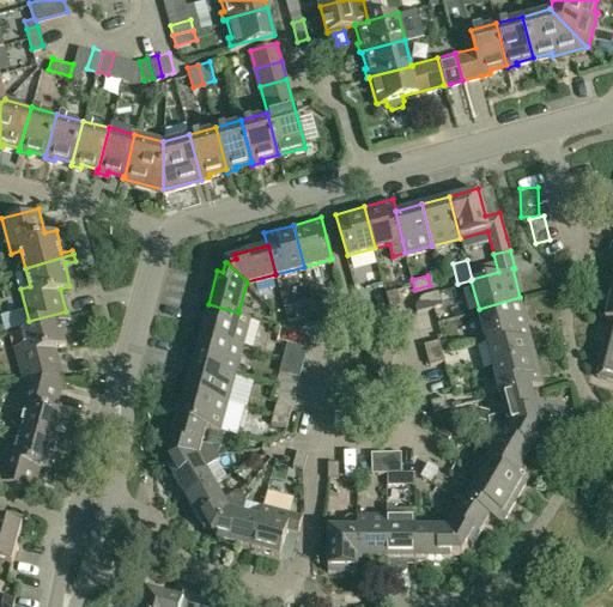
[(574,283),(580,302),(593,298),(586,278),(574,283)]
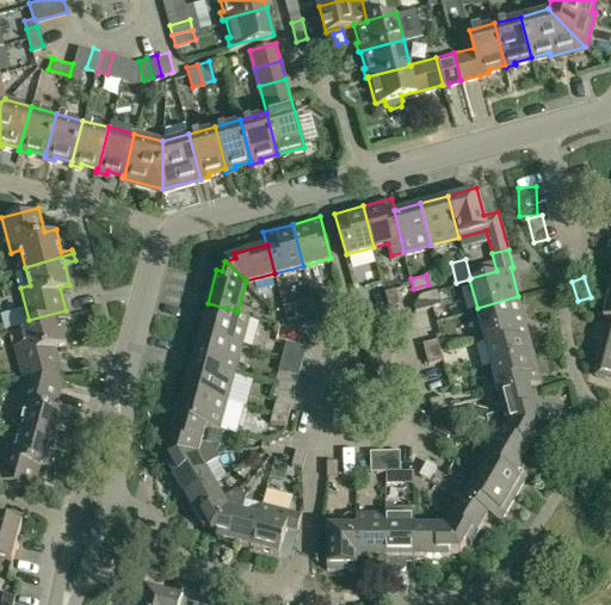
[(386,290),(389,304),(399,302),(395,288),(386,290)]
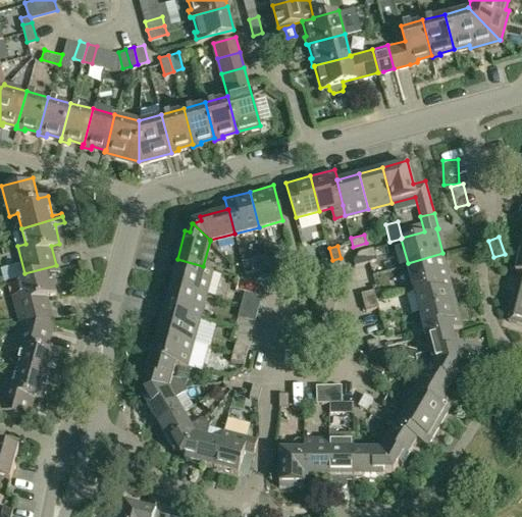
[(353,260),(355,264),(377,258),(373,246),(355,251),(353,260)]
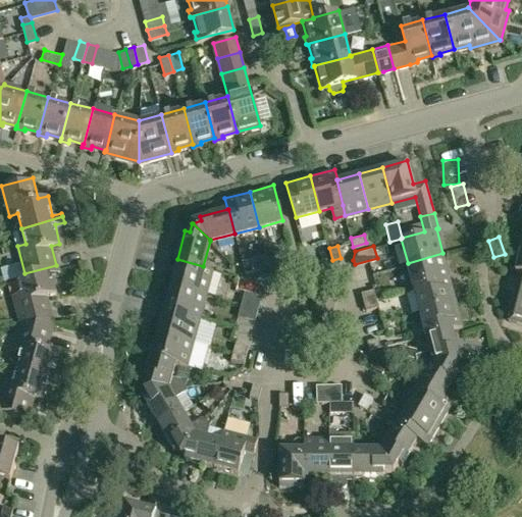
[(408,263),(414,287),(449,277),(442,253),(408,263)]
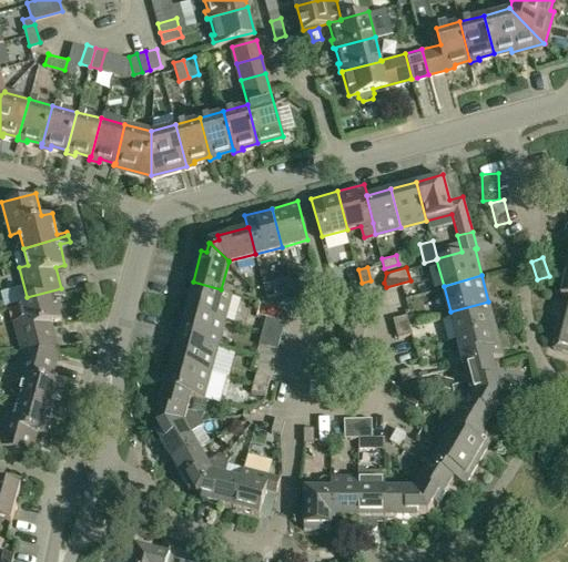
[(342,277),(333,279),(336,294),(345,290),(342,277)]
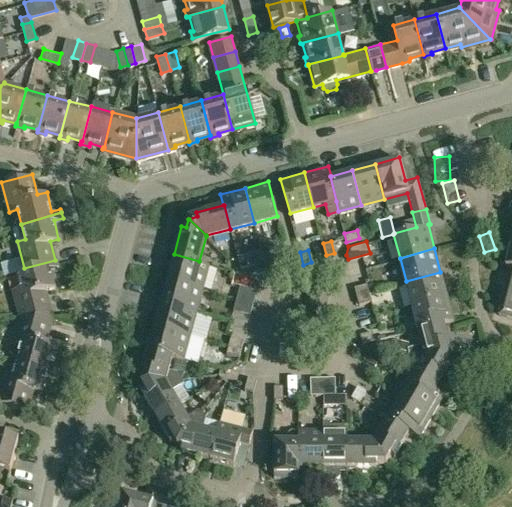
[(246,252),(237,254),(240,267),(249,264),(246,252)]
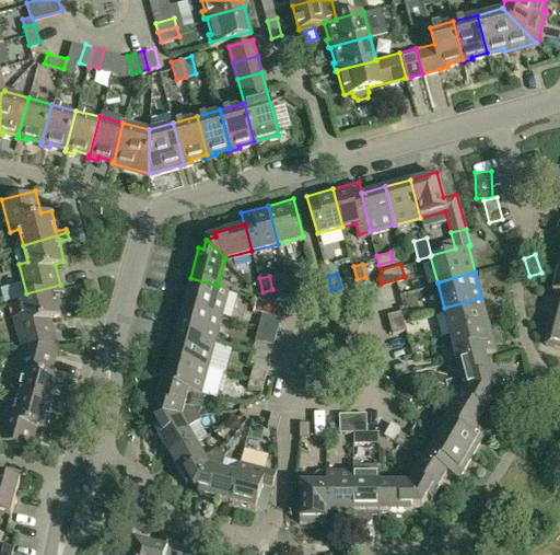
[(317,289),(314,276),(305,278),(308,291),(317,289)]
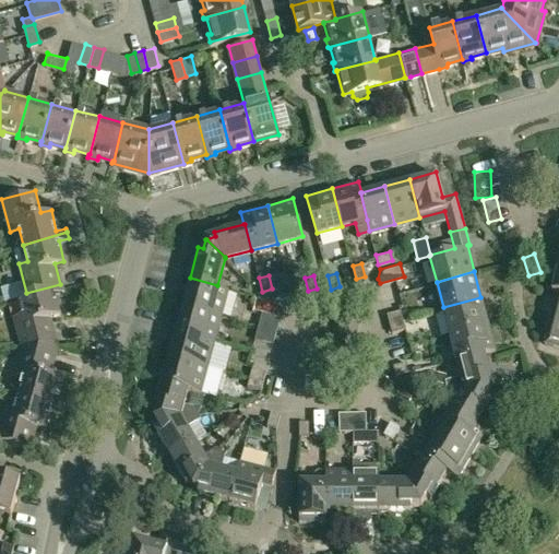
[(190,278),(182,304),(221,314),(228,287),(217,285),(190,278)]
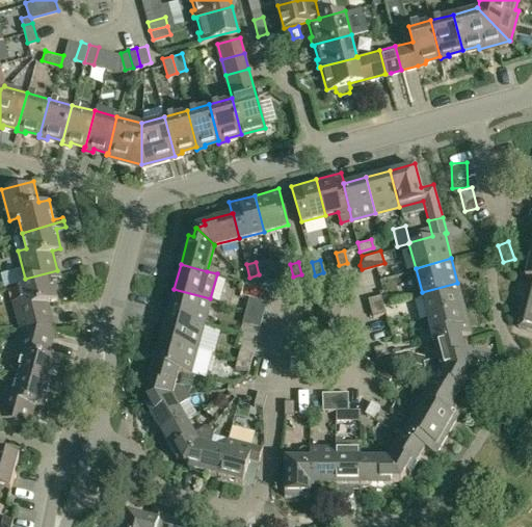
[(21,327),(55,326),(47,300),(56,297),(51,278),(58,275),(57,270),(25,279),(17,282),(21,298),(12,300),(21,327)]
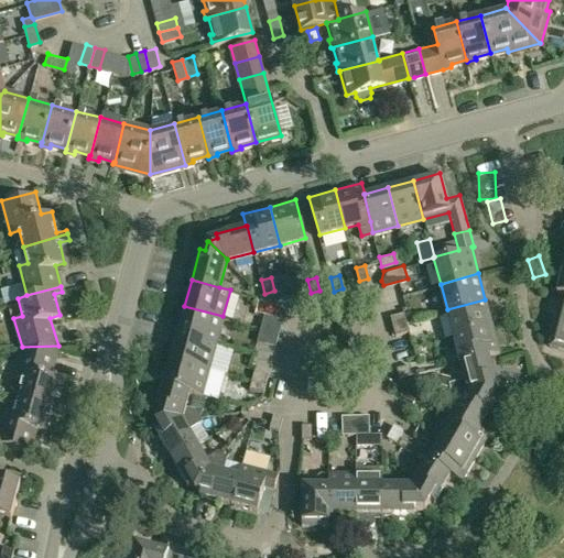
[(563,292),(550,343),(563,347),(563,292)]
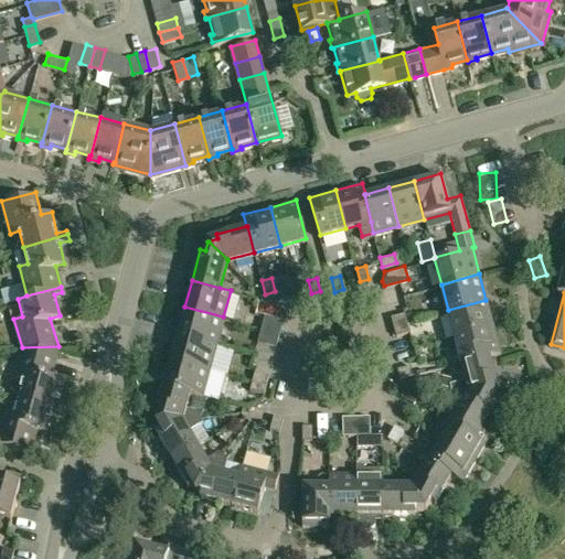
[(448,310),(455,335),(493,325),(486,300),(448,310)]
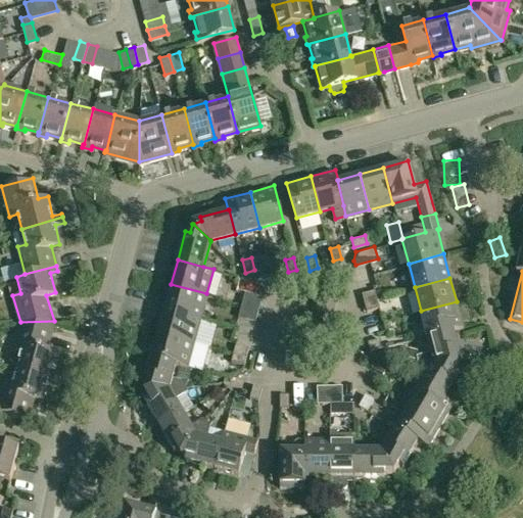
[(171,284),(164,308),(200,317),(206,293),(171,284)]
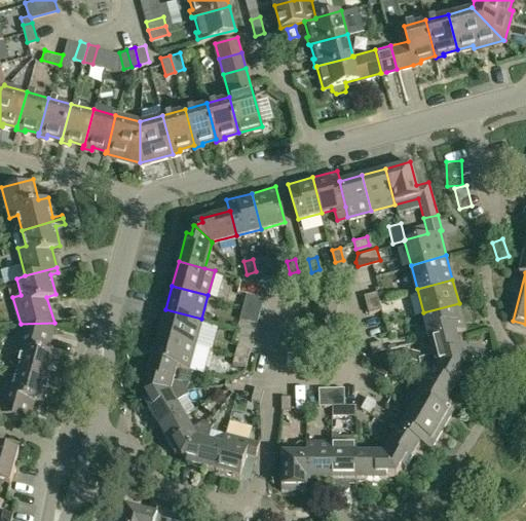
[(377,290),(365,294),(364,294),(366,302),(379,299),(377,290)]
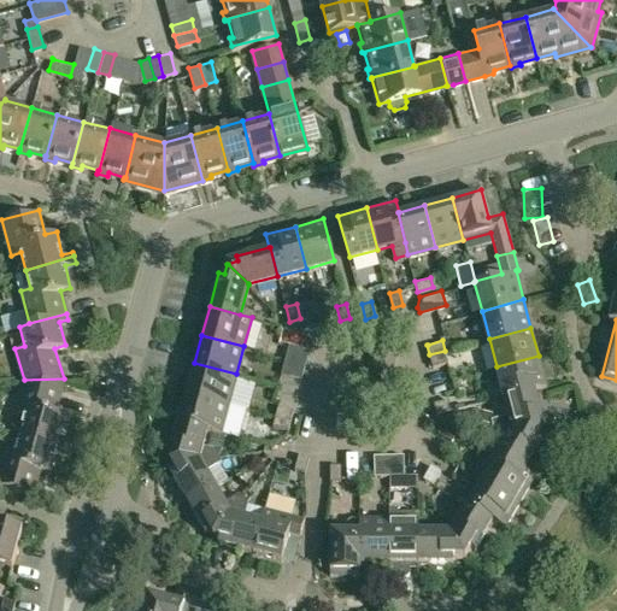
[(288,342),(285,357),(295,360),(299,345),(288,342)]
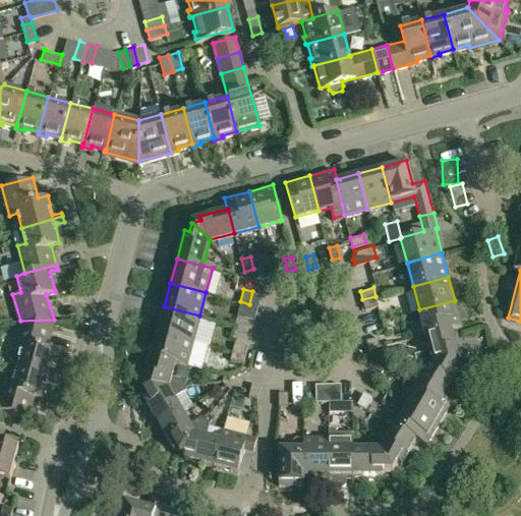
[(261,293),(252,291),(249,304),(257,306),(261,293)]
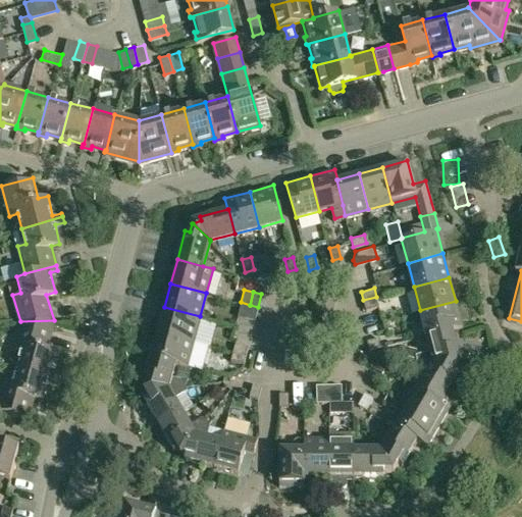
[(379,305),(376,297),(363,300),(366,309),(379,305)]
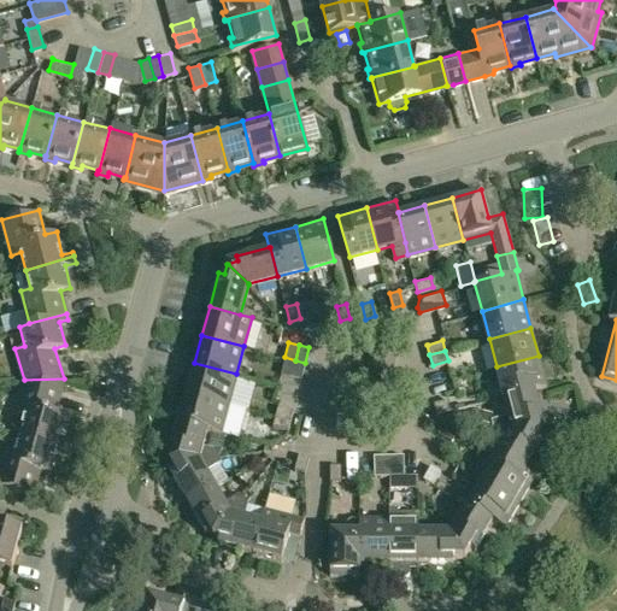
[(497,366),(504,394),(534,387),(546,383),(539,356),(497,366)]
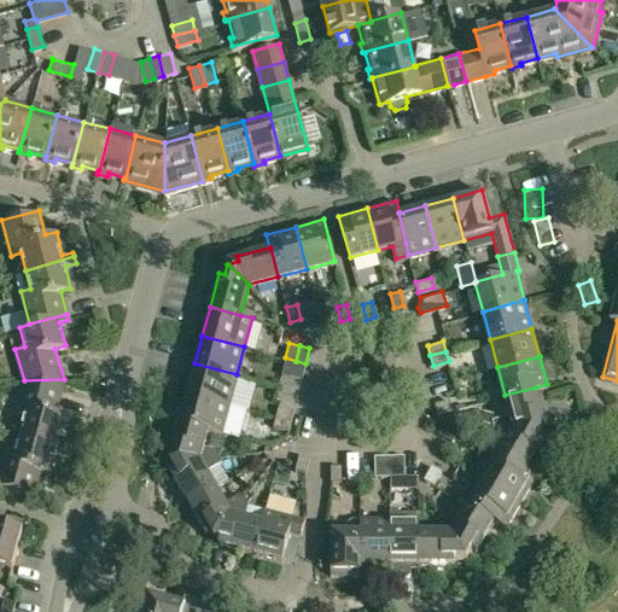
[(281,372),(292,376),(296,361),(285,357),(281,372)]
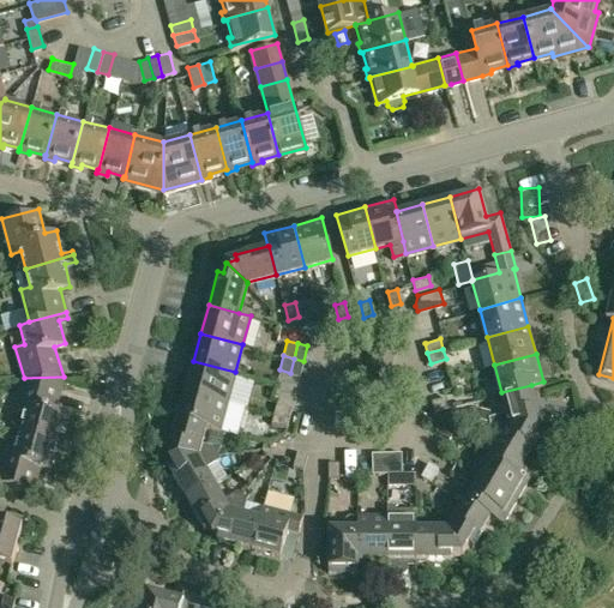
[(290,373),(300,375),(304,361),(294,359),(290,373)]
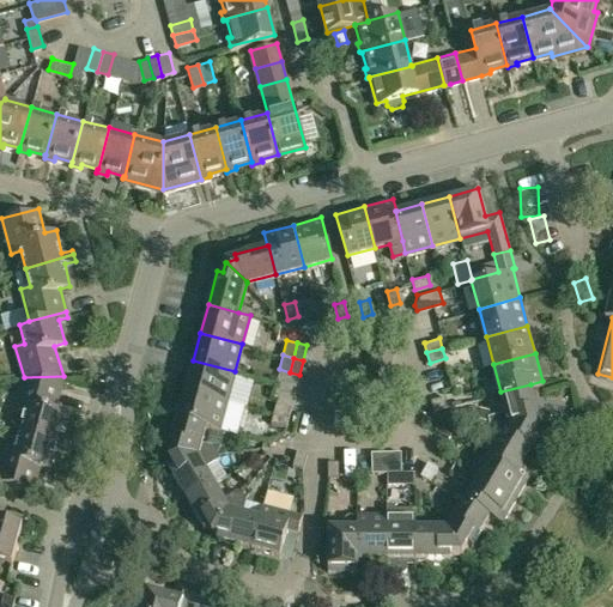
[(193,360),(186,388),(228,399),(235,371),(193,360)]
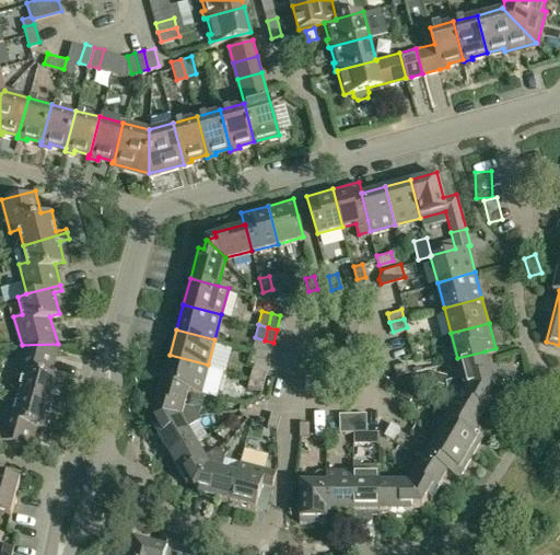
[(22,377),(19,392),(62,404),(63,400),(54,397),(59,376),(49,373),(58,345),(58,344),(22,345),(13,374),(22,377)]
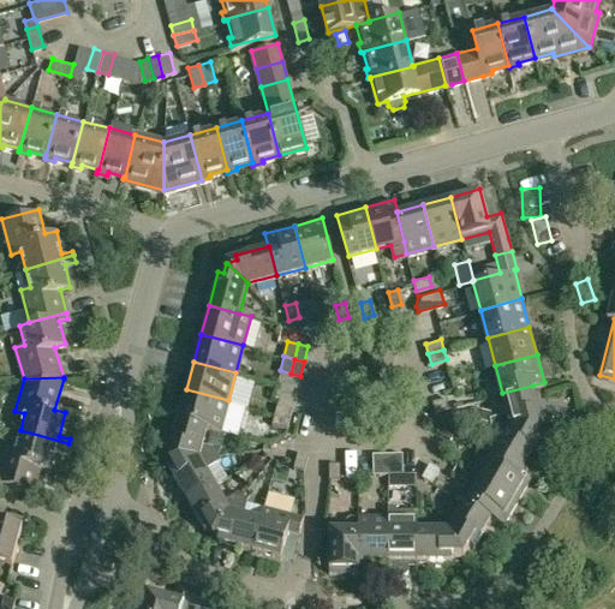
[(490,416),(491,421),(517,424),(538,427),(537,421),(542,419),(532,386),(502,393),(507,412),(490,416)]
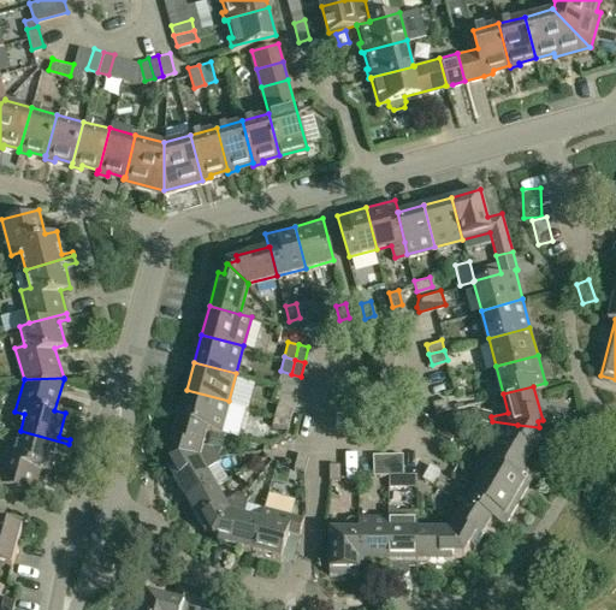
[(187,390),(178,419),(207,426),(220,430),(229,401),(187,390)]
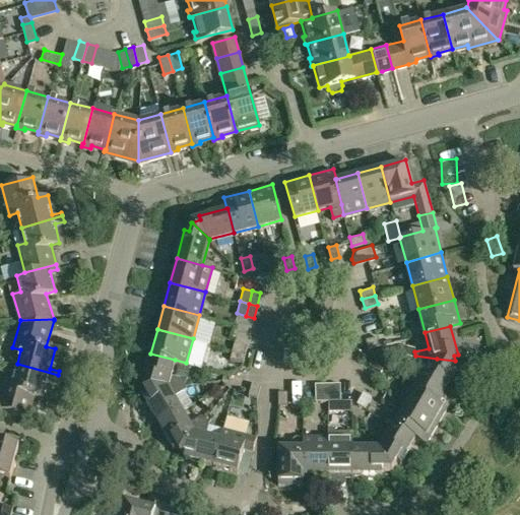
[(366,338),(368,347),(381,343),(379,334),(366,338)]
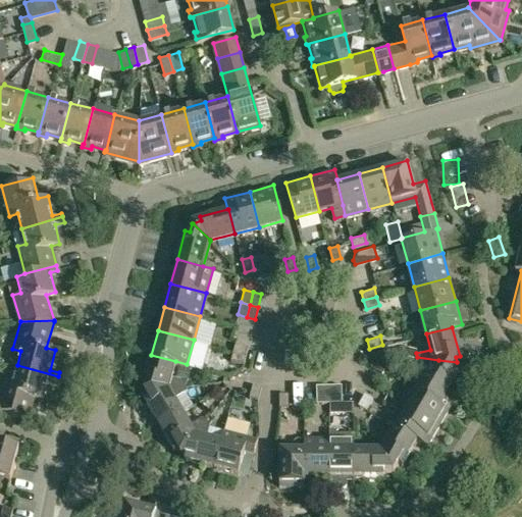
[(209,369),(216,342),(201,338),(195,365),(209,369)]
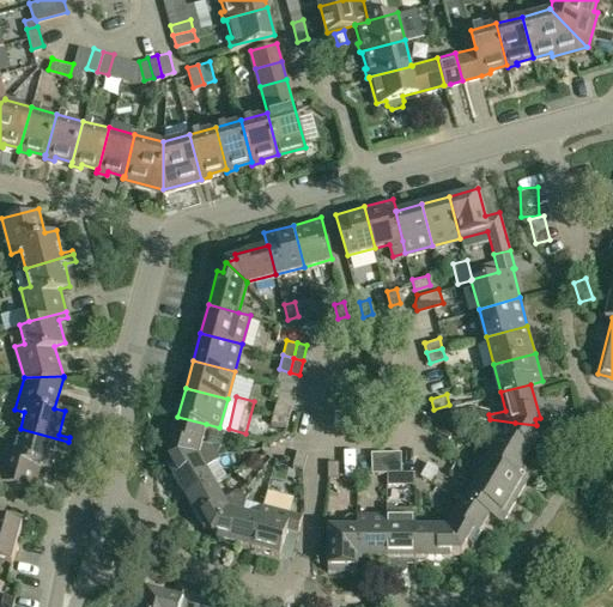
[(289,416),(291,406),(275,401),(273,411),(289,416)]
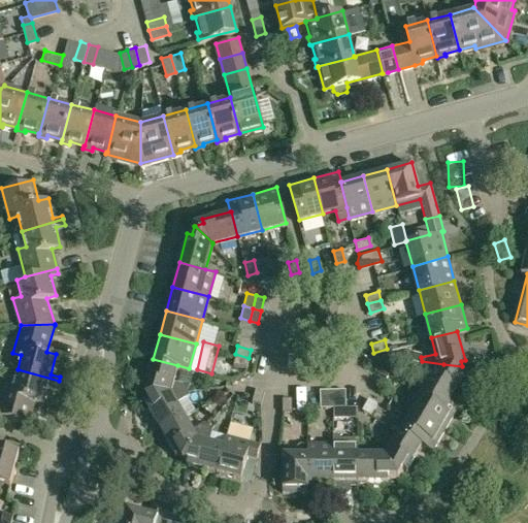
[(408,351),(406,362),(416,363),(418,352),(408,351)]
